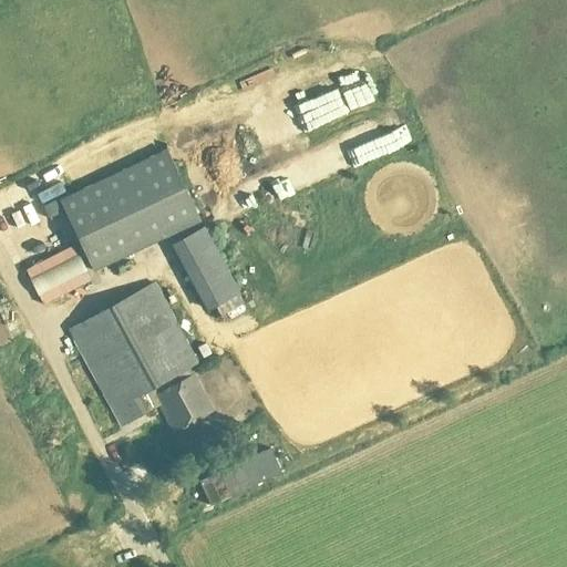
[(200,222),(166,148),(58,199),(93,271),(200,222)]
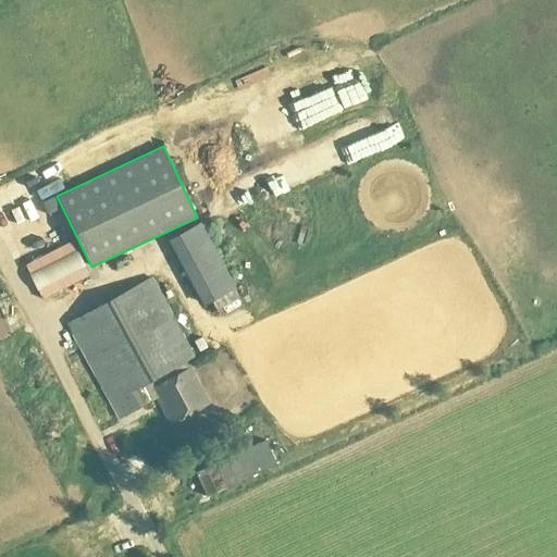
[(60,209),(54,196),(42,202),(48,214),(60,209)]
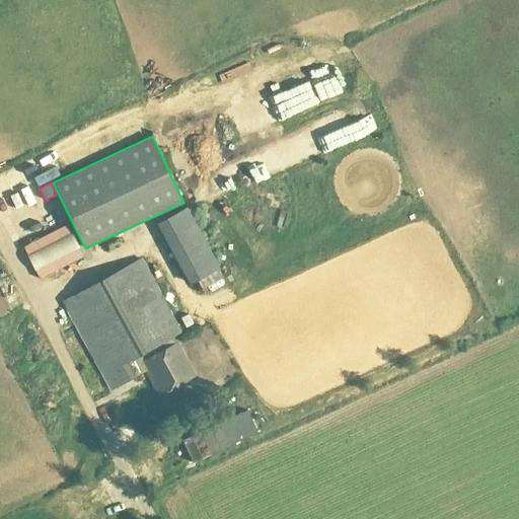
[(156,223),(190,285),(220,269),(188,207),(156,223)]
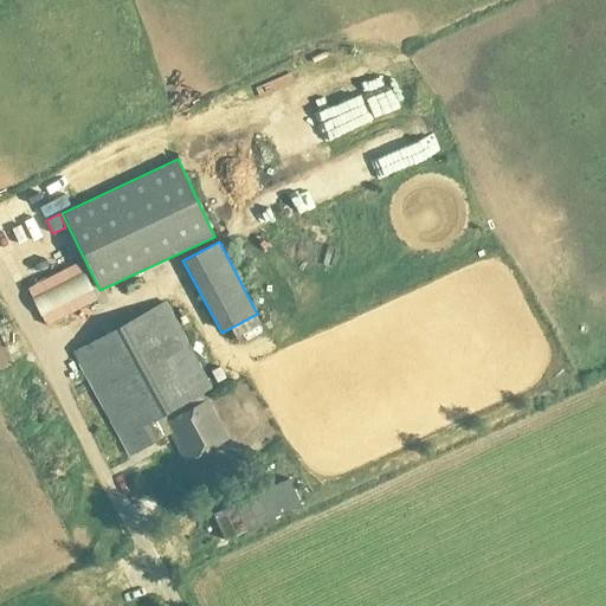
[(58,291),(51,265),(26,271),(33,297),(58,291)]
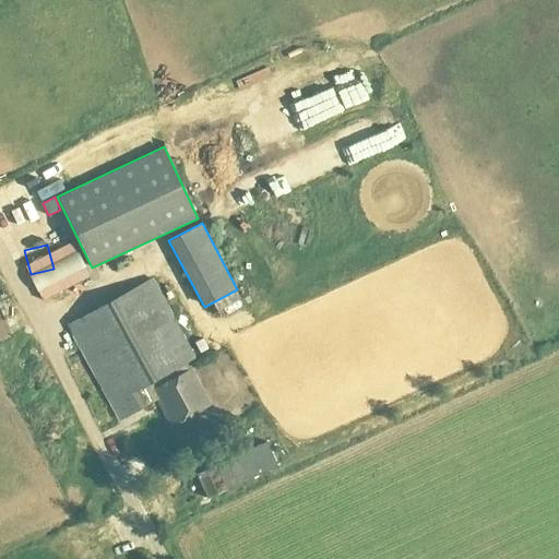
[(194,357),(152,278),(67,324),(118,419),(156,399),(170,426),(210,404),(186,361),(194,357)]
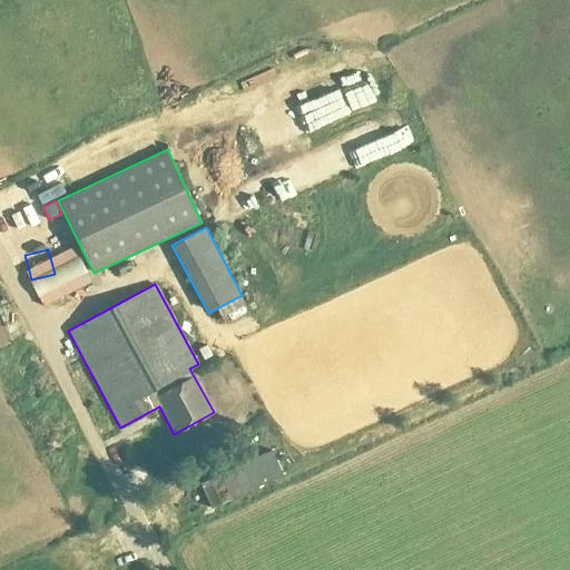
[(206,481),(219,504),(282,470),(268,446),(206,481)]
